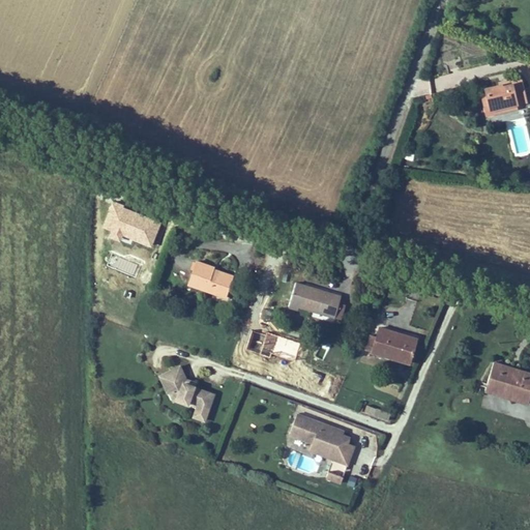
[(432,54),(434,76),(450,74),(448,62),(460,61),(458,51),(432,54)]
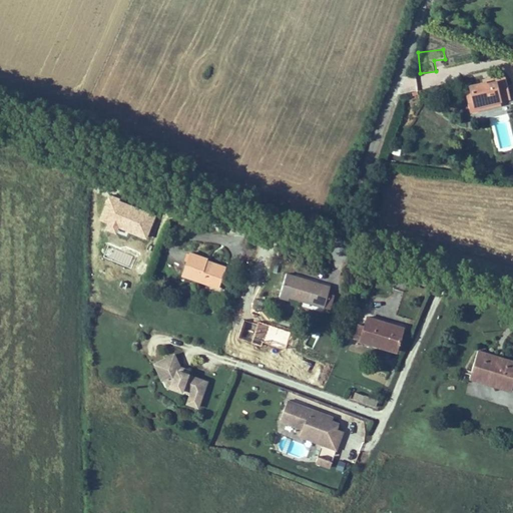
[(419,84),(438,82),(436,71),(417,74),(419,84)]
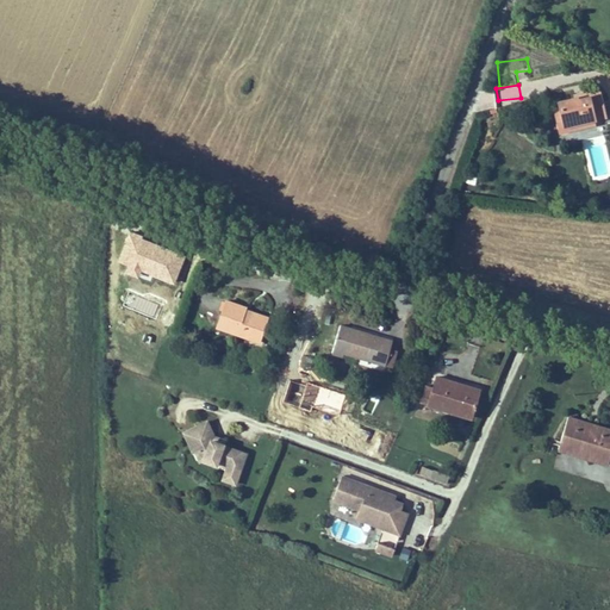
[(574,98),(556,103),(559,109),(564,126),(604,116),(608,124),(609,123),(609,101),(602,105),(597,91),(587,94),(590,99),(576,103),(574,98)]
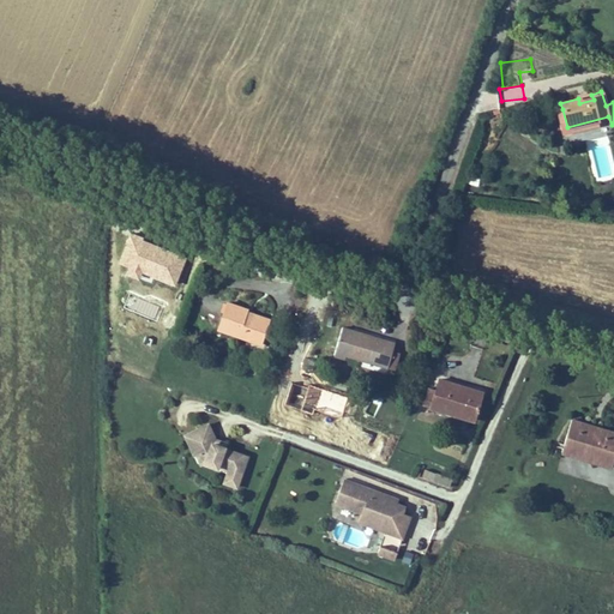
[(567,127),(563,109),(555,112),(561,134),(581,130),(584,142),(613,134),(612,125),(608,116),(567,127)]
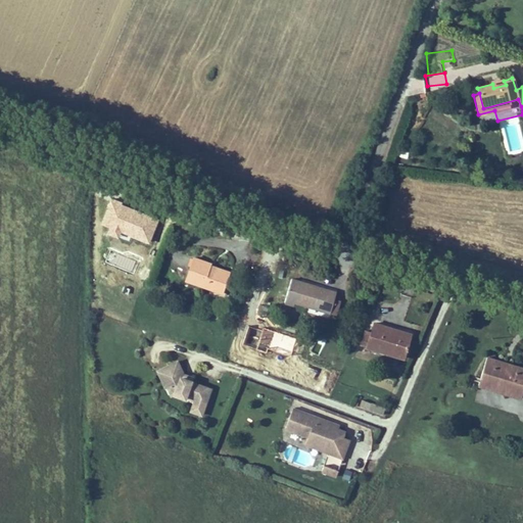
[(211,265),(194,259),(187,281),(223,293),(230,274),(210,268),(211,265)]
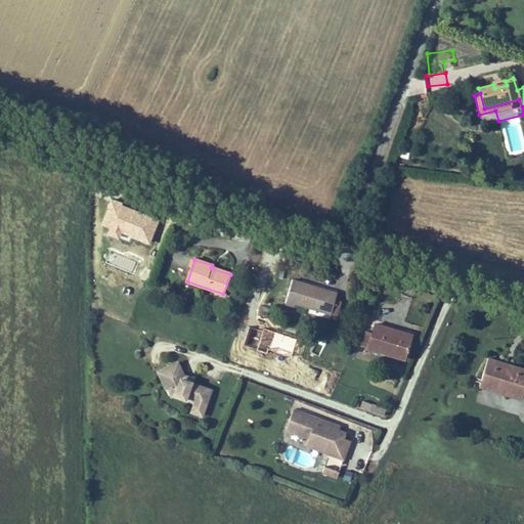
[(340,296),(293,281),(287,304),(298,308),(299,305),(334,315),(340,296)]
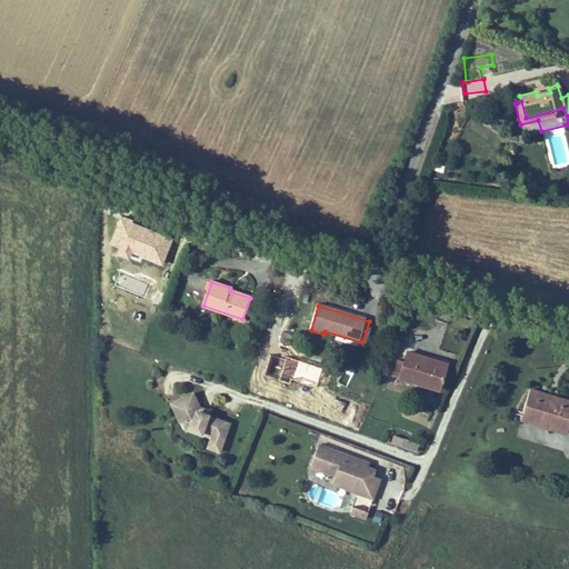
[(292,337),(285,333),(280,343),(288,347),(292,337)]
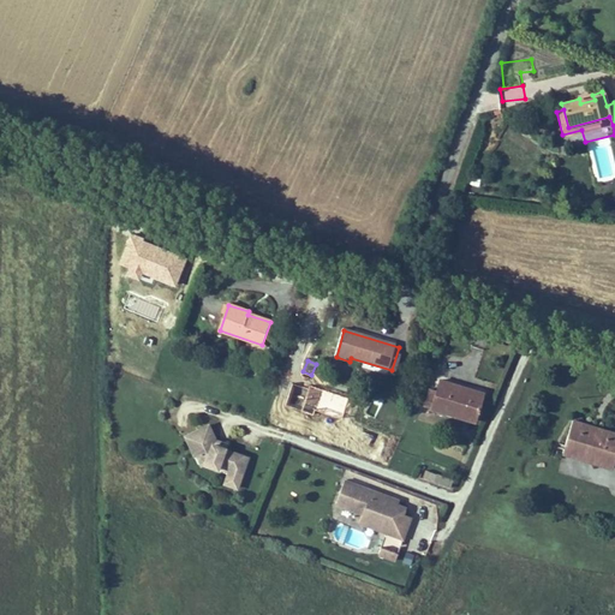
[(483,395),(440,382),(437,393),(430,390),(425,407),(431,408),(475,422),(483,395)]
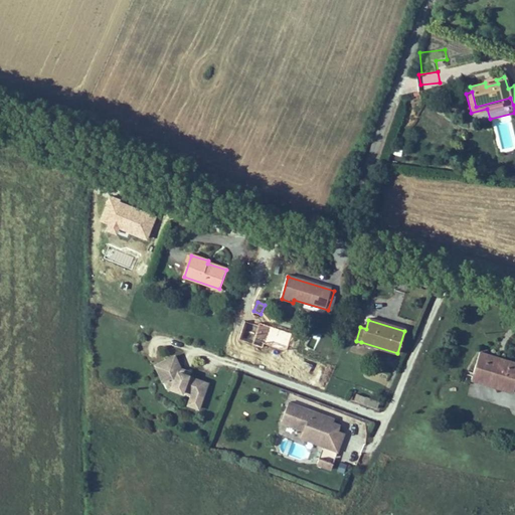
[(315,331),(307,344),(312,347),(321,335),(315,331)]
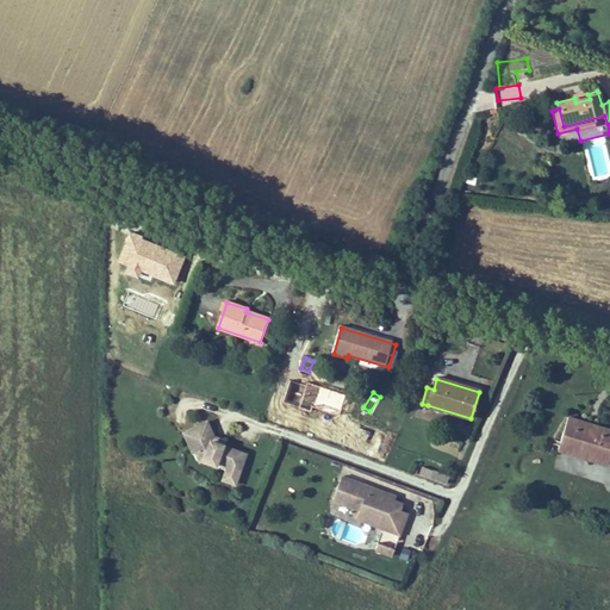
[(211,417),(190,428),(199,448),(206,444),(207,448),(206,450),(205,454),(217,460),(217,459),(228,465),(230,461),(241,467),(248,454),(226,442),(228,441),(217,435),(219,431),(211,417)]
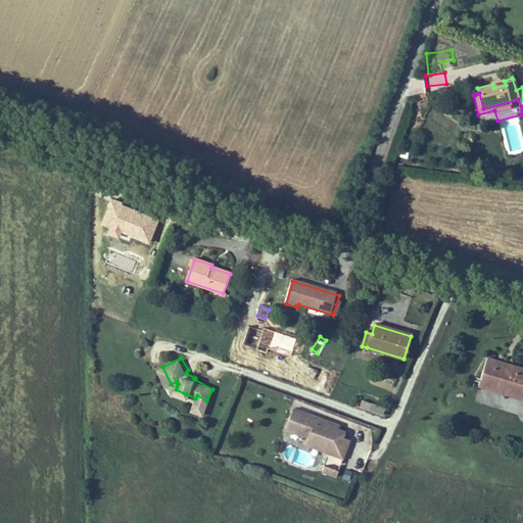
[(522,390),(522,371),(484,359),(477,382),(510,393),(509,396),(520,400),(522,390)]
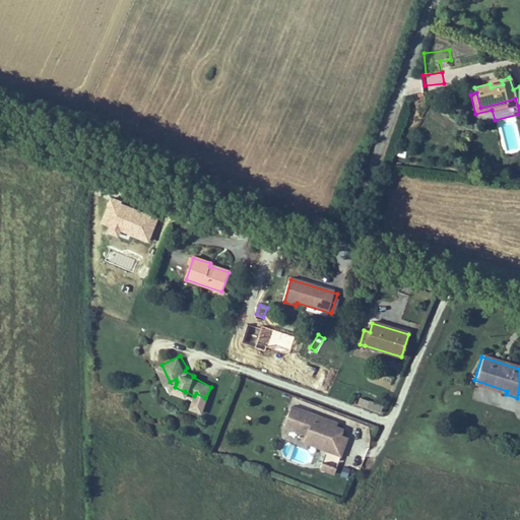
[(389,385),(392,377),(369,370),(367,379),(389,385)]
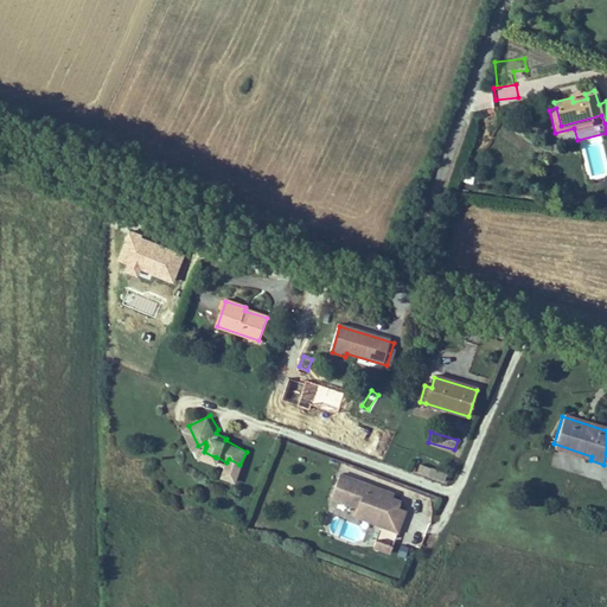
[(553,448),(590,460),(592,457),(554,443),(553,448)]
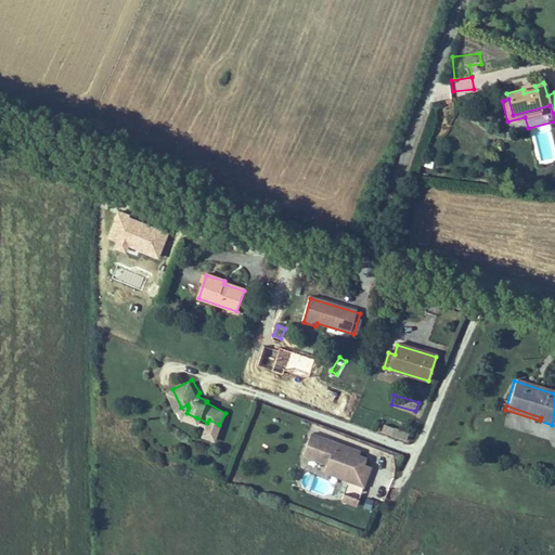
[(209,420),(207,423),(217,428),(219,425),(209,420)]
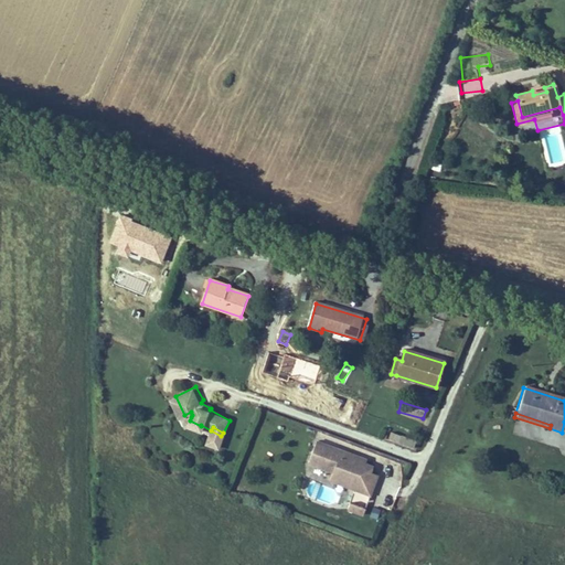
[(397,434),(395,439),(409,444),(411,438),(397,434)]
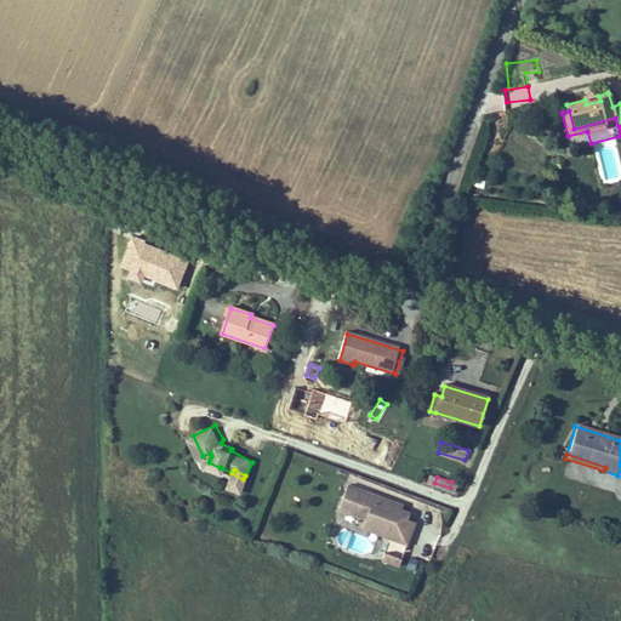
[(386,536),(409,545),(417,523),(409,520),(411,513),(403,510),(404,506),(389,500),(388,502),(382,500),(383,497),(349,485),(341,510),(363,518),(363,516),(389,525),(386,536)]
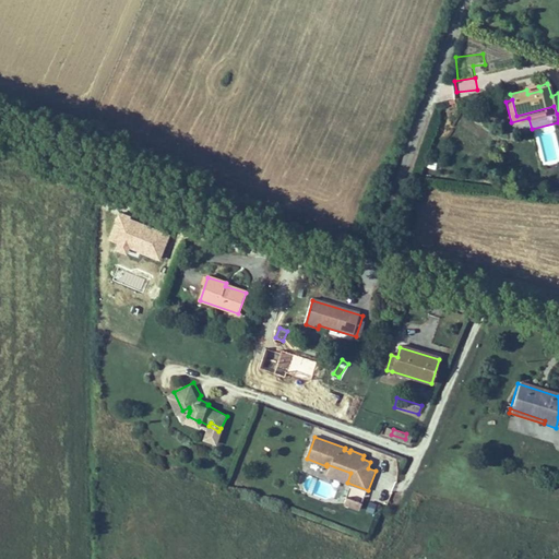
[(360,512),(363,506),(346,500),(344,506),(360,512)]
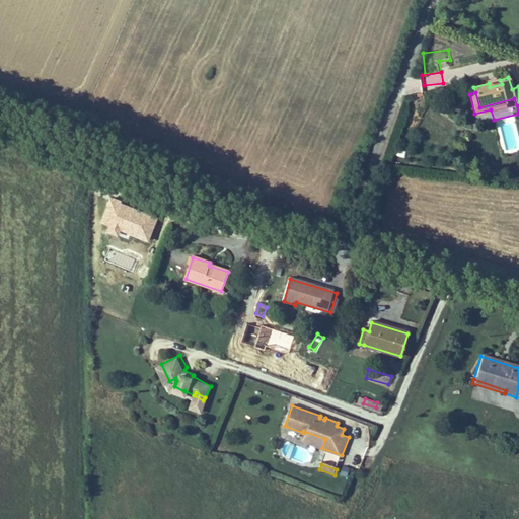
[(340,473),(347,475),(349,466),(342,464),(340,473)]
